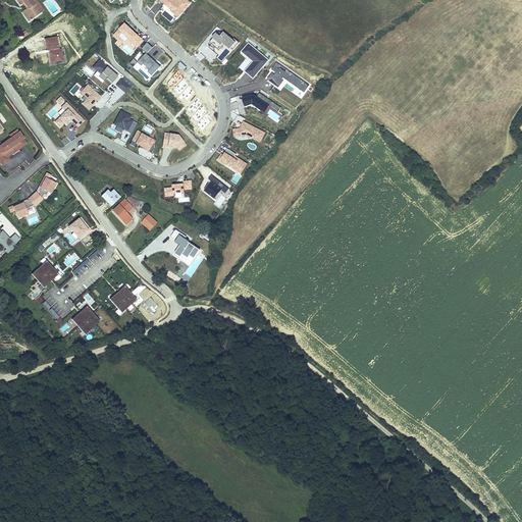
[(16,0),(20,5),(22,3),(24,2),(28,8),(27,9),(22,12),(29,21),(41,13),(37,6),(40,4),(37,0),(16,0)]
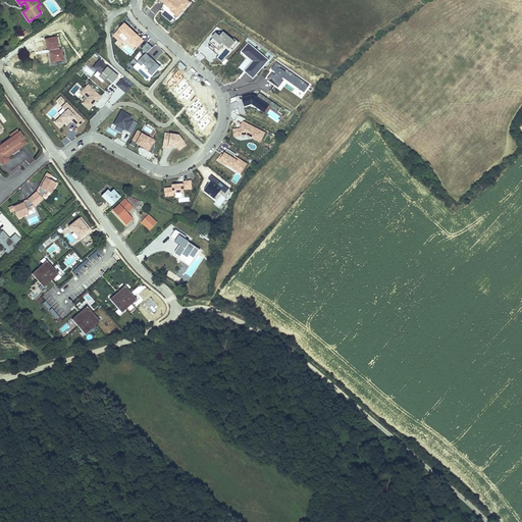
[(159,0),(179,14),(189,2),(187,0),(159,0)]
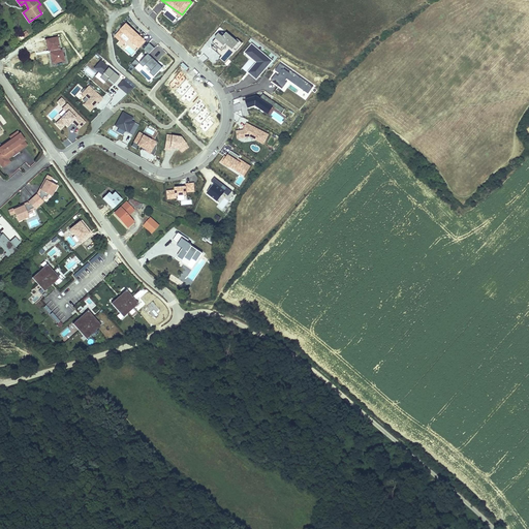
[(117,44),(124,51),(125,50),(125,49),(128,44),(136,52),(139,48),(145,42),(139,37),(141,36),(127,24),(116,36),(121,40),(117,44)]
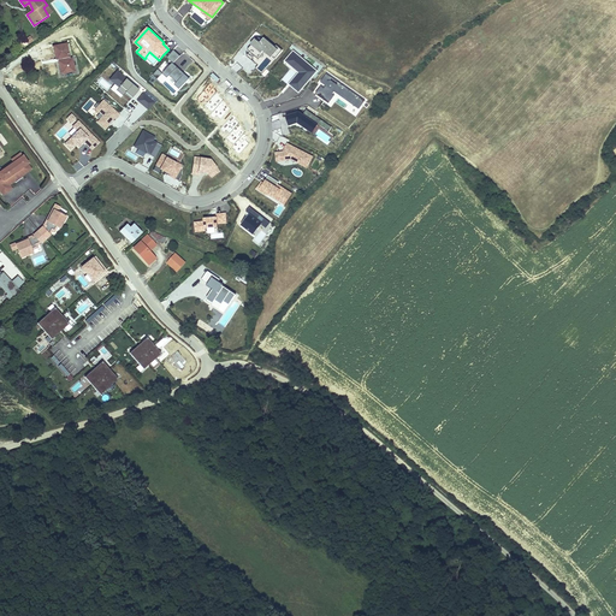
[(254,69),(261,75),(282,52),(262,36),(256,43),(252,40),(247,46),(252,51),(247,55),(258,65),(254,69)]
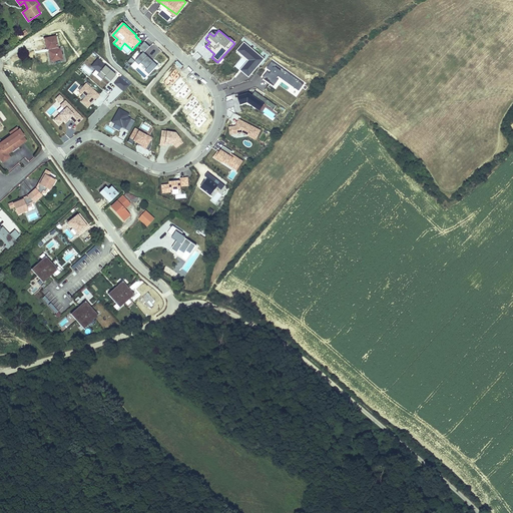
[(55,36),(45,38),(47,49),(50,49),(50,50),(49,51),(51,61),(62,59),(60,48),(58,49),(55,36)]
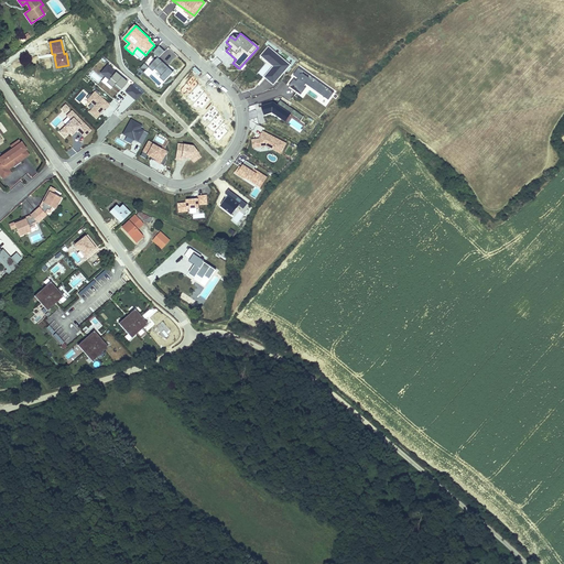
[(153,53),(159,57),(164,51),(160,46),(153,53)]
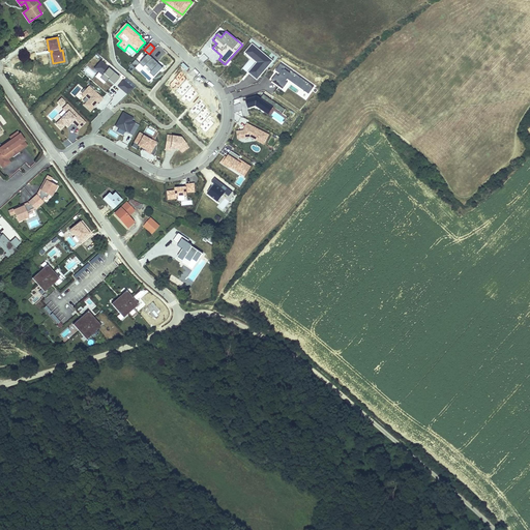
[(253,43),(244,53),(257,63),(248,72),(258,81),(257,79),(251,74),(261,62),(247,51),(253,45),(253,43)]
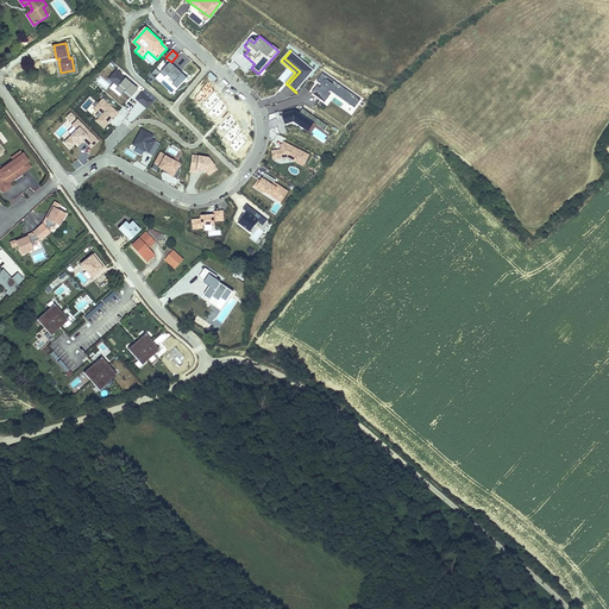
[(314,70),(290,50),(290,51),(313,70),(295,90),(296,93),(314,70)]
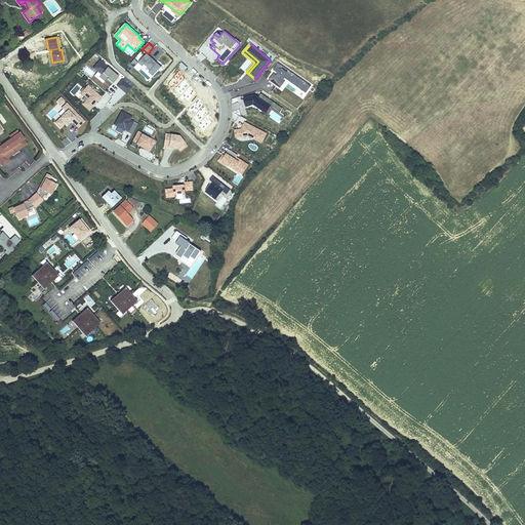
[(248,73),(254,78),(270,61),(250,44),(245,50),(258,62),(248,73)]
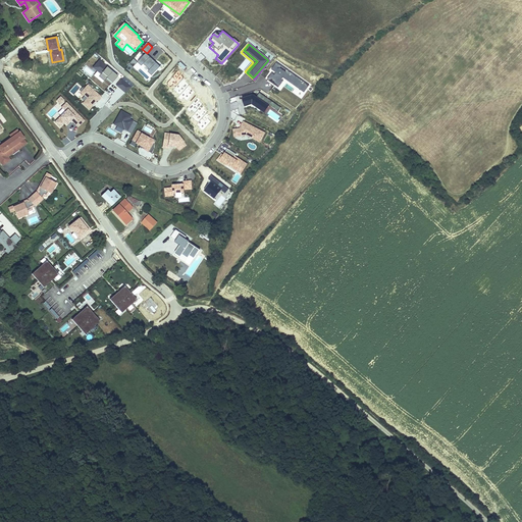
[(159,66),(145,53),(136,62),(139,65),(141,63),(147,69),(145,71),(149,75),(159,66)]
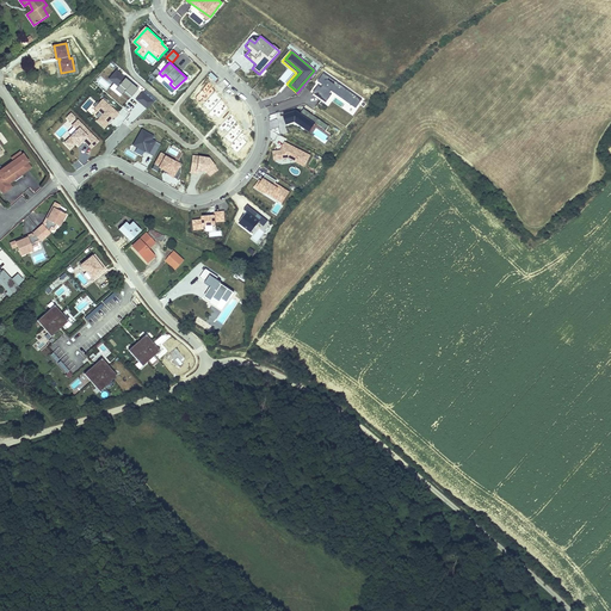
[(140,84),(118,66),(107,79),(129,97),(140,84)]
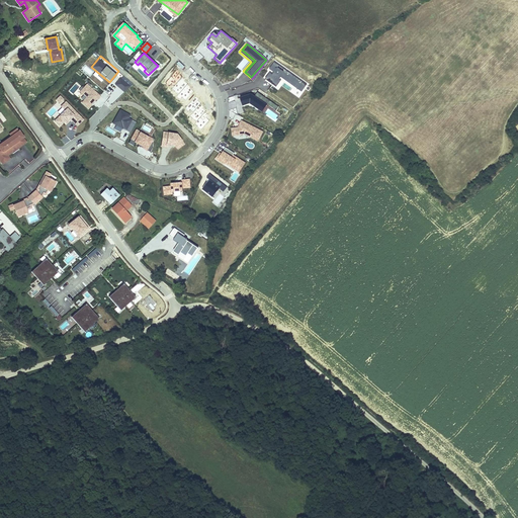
[(307,83),(274,61),(262,79),(274,86),(279,78),(300,92),(307,83)]
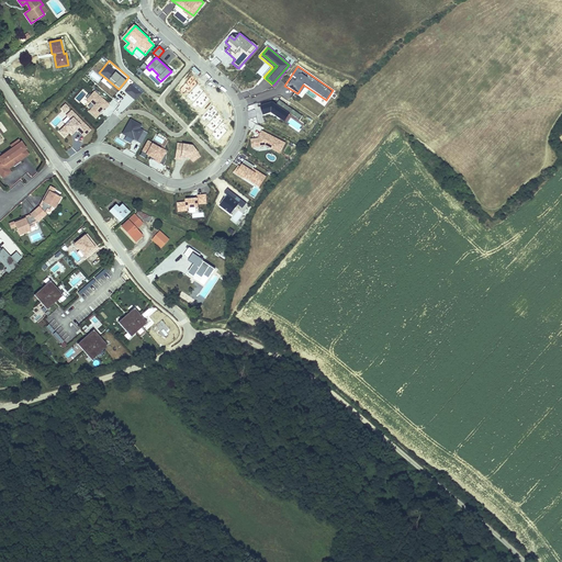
[(124,89),(135,101),(145,91),(133,80),(124,89)]
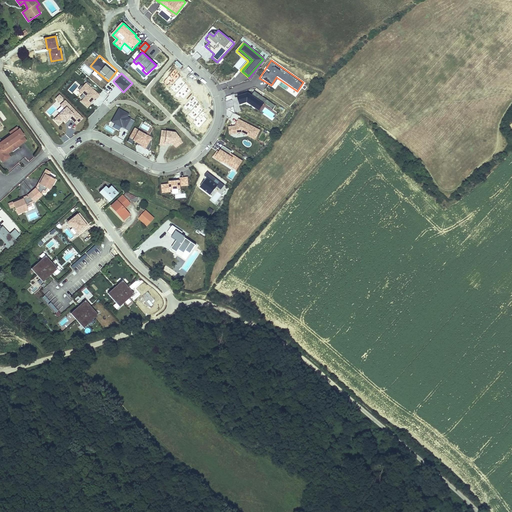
[(101,95),(87,83),(80,91),(87,97),(82,101),(89,108),(101,95)]
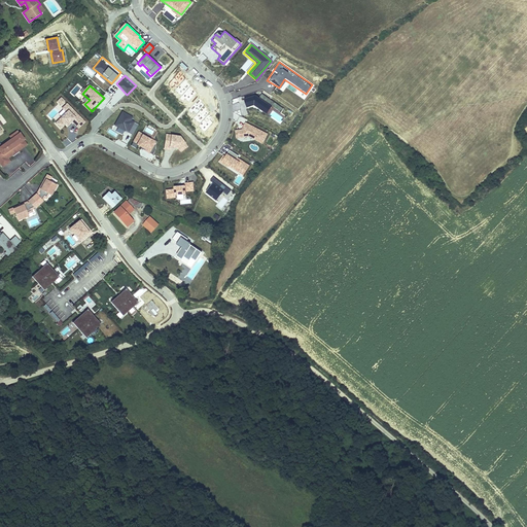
[(283,108),(262,95),(246,101),(249,109),(257,106),(270,115),(274,109),(280,113),(283,108)]
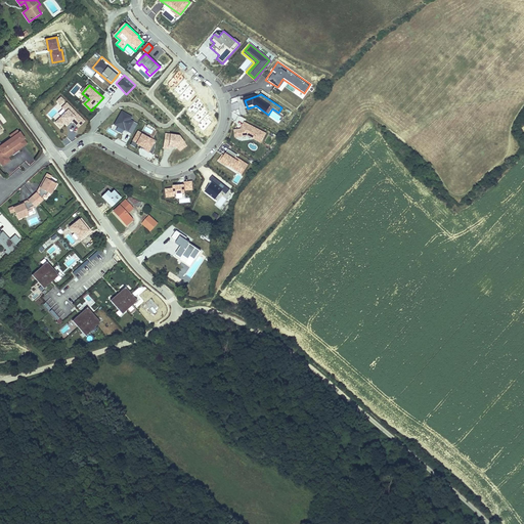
[(61,96),(56,101),(60,104),(66,100),(61,96)]
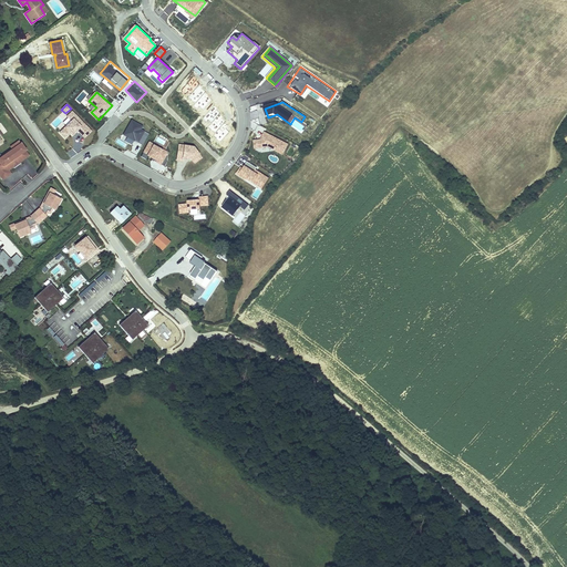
[(70,136),(72,138),(80,132),(84,137),(91,131),(81,119),(76,122),(73,119),(60,132),(66,140),(70,136)]
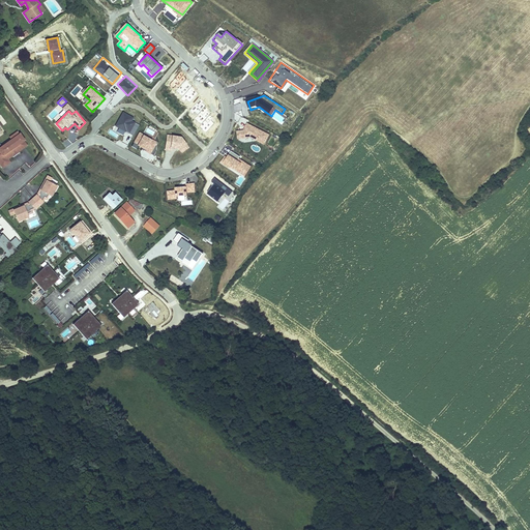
[(140,126),(133,122),(135,119),(124,113),(118,126),(135,136),(140,126)]
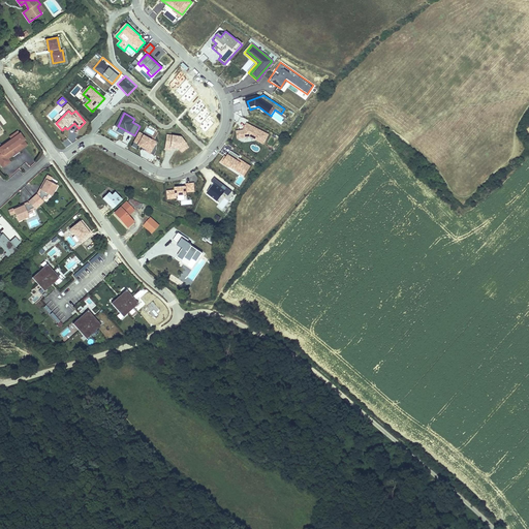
[(238,139),(252,137),(263,144),(269,135),(247,124),(243,131),(237,131),(238,139)]
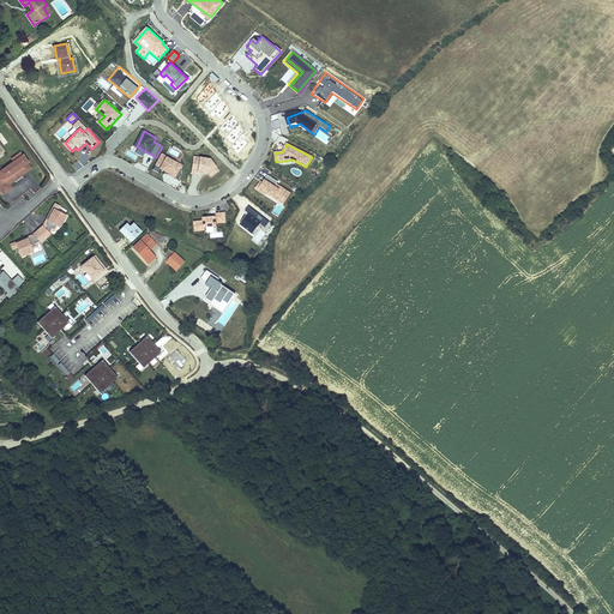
[(14,162),(2,170),(0,172),(0,188),(4,194),(12,188),(8,185),(14,181),(14,180),(16,179),(14,178),(18,175),(19,176),(20,176),(22,175),(31,169),(28,163),(23,156),(22,156),(20,154),(12,160),(14,162)]
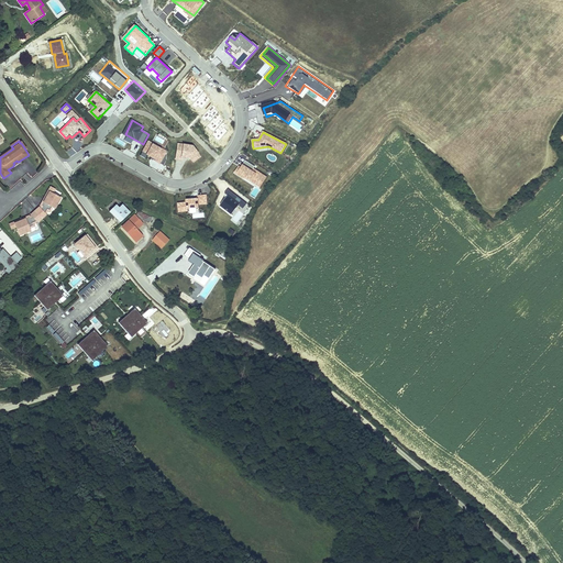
[(168,151),(150,142),(143,155),(161,165),(168,151)]
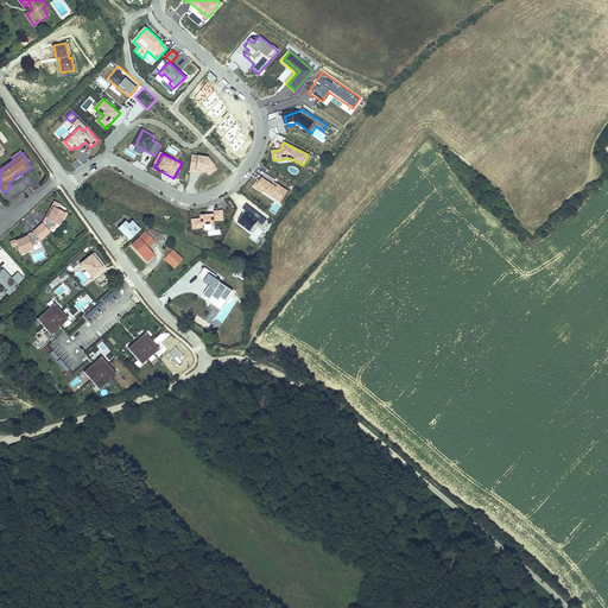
[(191,156),(190,172),(211,175),(217,170),(208,157),(191,156)]
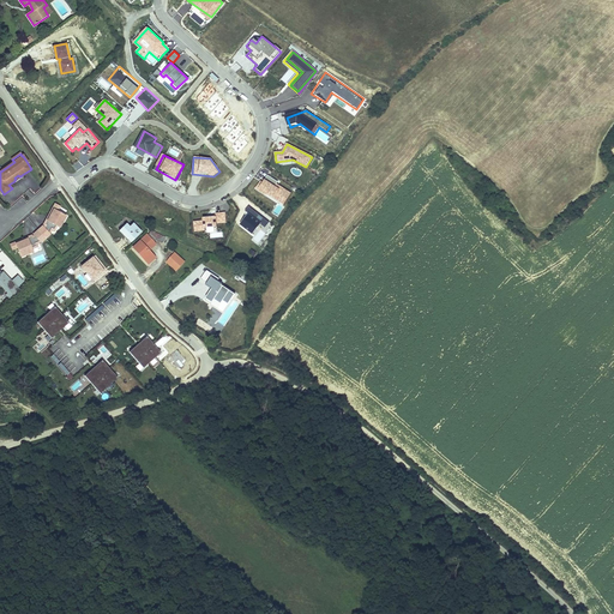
[(258,190),(284,205),(292,193),(278,185),(280,181),(269,174),(258,190)]
